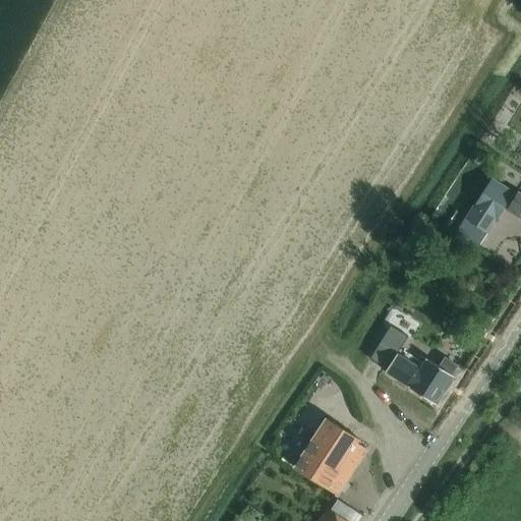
[(514,191),(491,177),(465,218),(487,232),(514,191)]
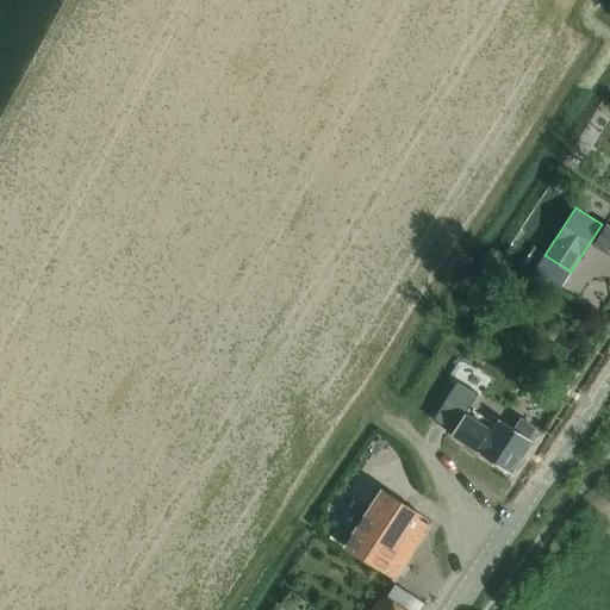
[(609,224),(607,223),(592,244),(609,254),(609,224)]
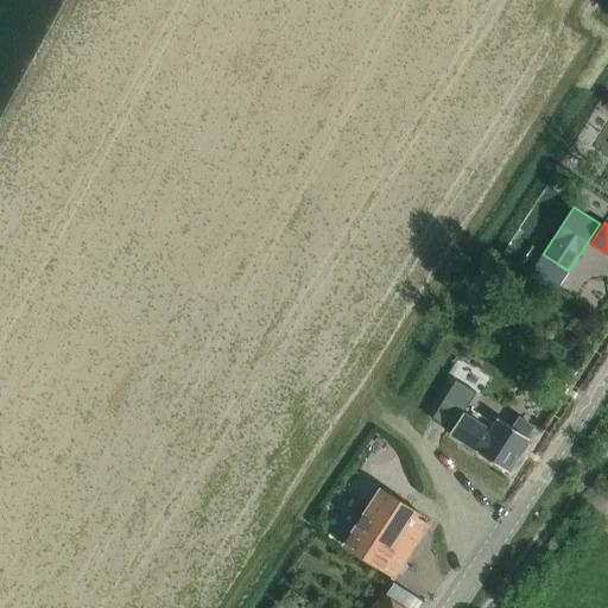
[(451,429),(475,391),(456,380),(432,417),(451,429)]
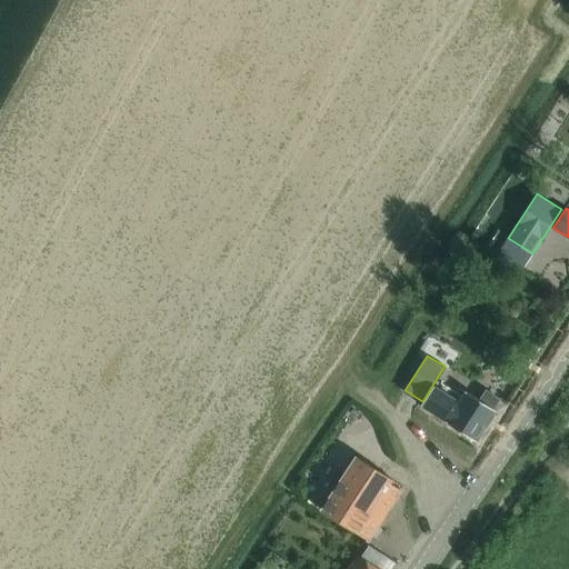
[(435,385),(421,406),(458,429),(476,441),(496,410),(492,408),(499,398),(483,389),(477,399),(465,390),(458,400),(435,385)]
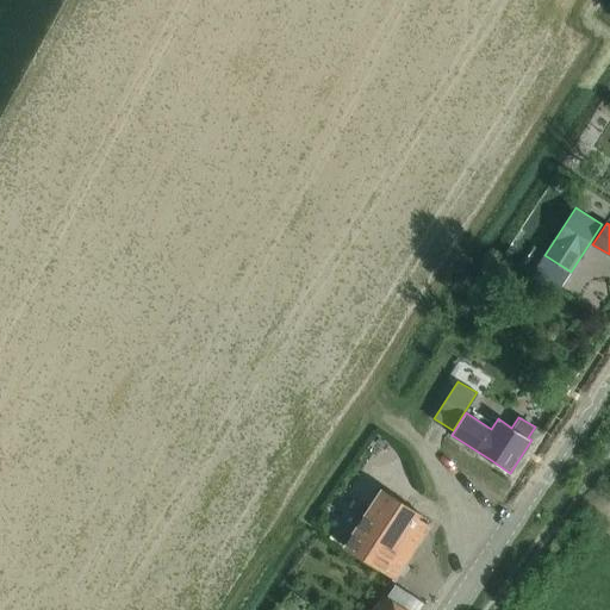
[(394,579),(430,524),(418,517),(421,514),(385,490),(348,548),(394,579)]
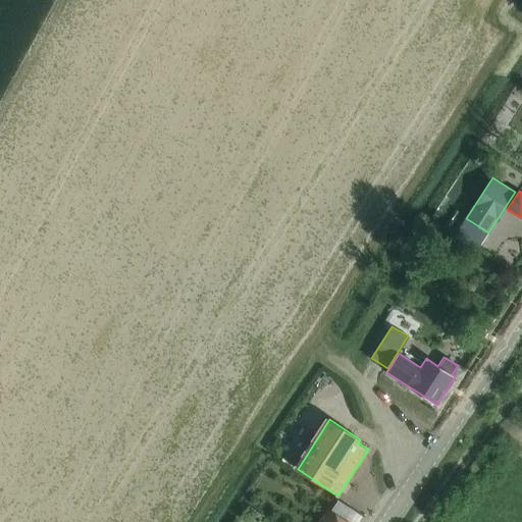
[(348,521),(329,510),(320,521),(348,521)]
